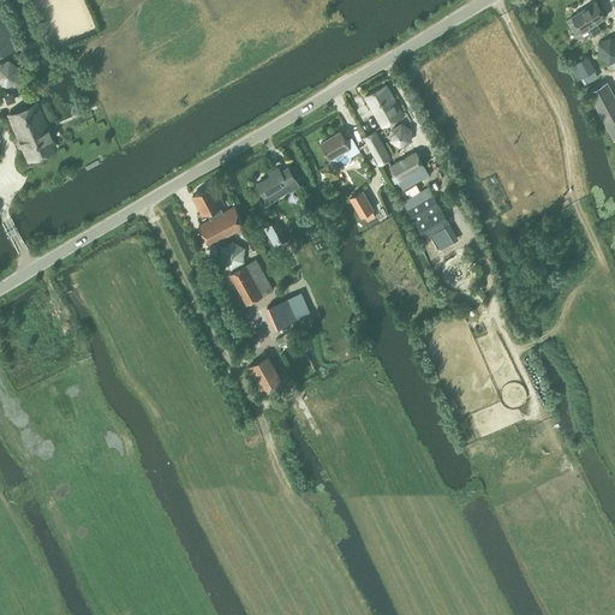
[(581,30),(583,31),(590,27),(595,35),(602,30),(597,22),(605,17),(596,1),(573,16),(568,19),(577,34),(581,30)]
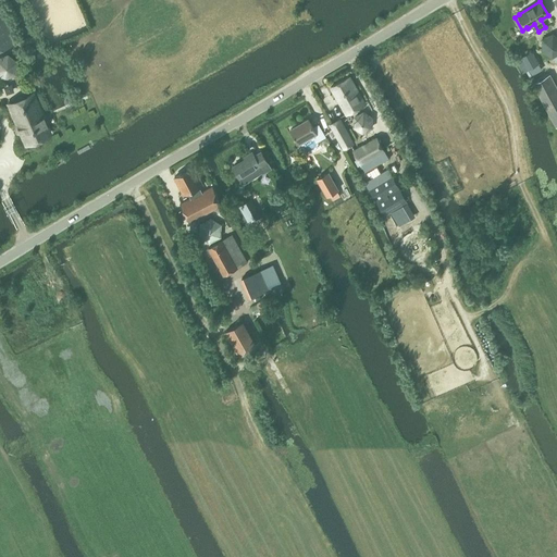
[(0,12),(0,47),(13,42),(0,12)]
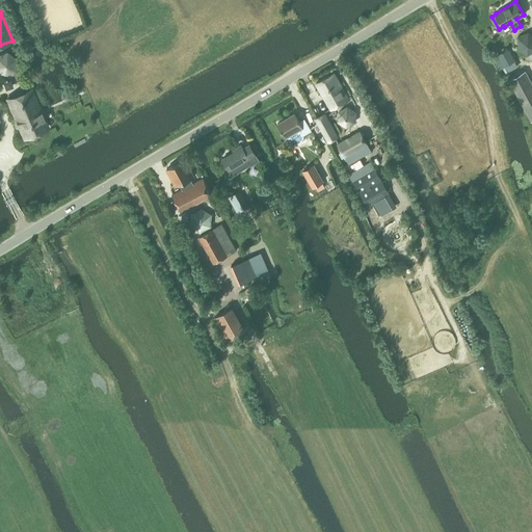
[(500,70),(515,60),(508,48),(493,57),(500,70)]
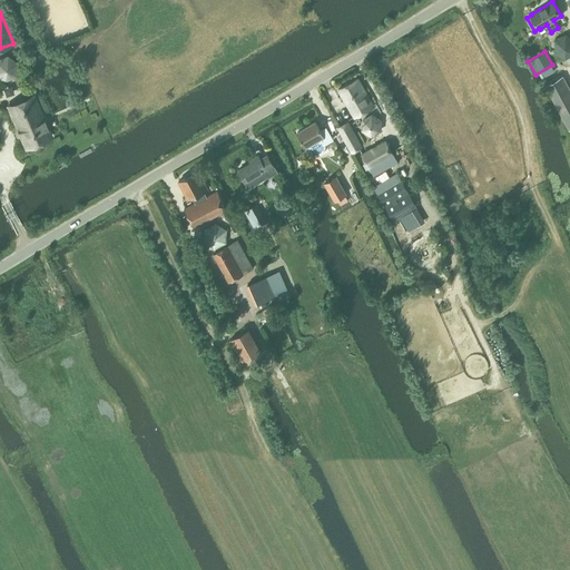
[(15,74),(17,62),(7,56),(0,58),(0,75),(5,78),(15,74)]
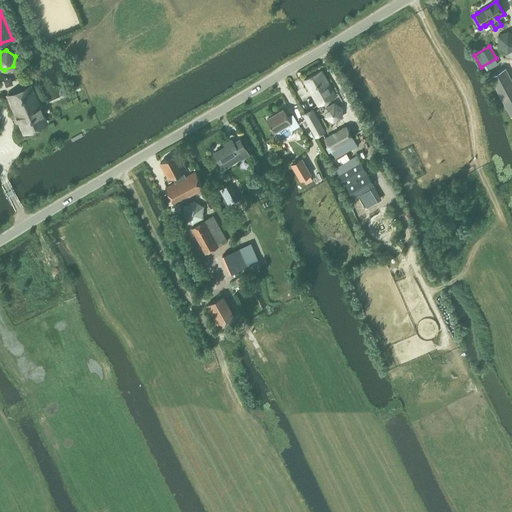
[(511,81),(505,69),(491,77),(500,92),(511,114),(511,81)]
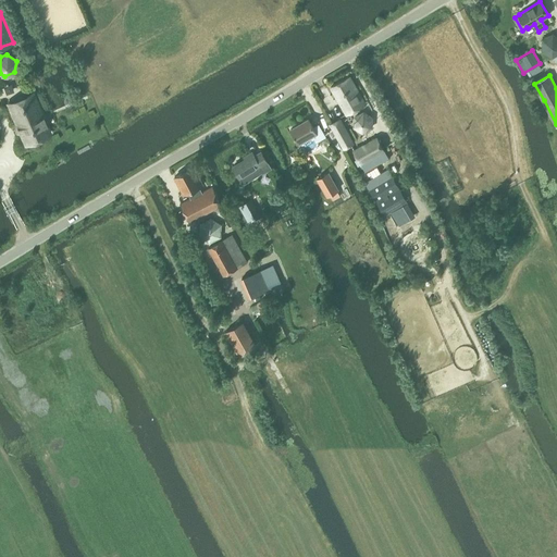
[(346,115),(366,104),(349,77),(331,88),(337,99),(346,115)]
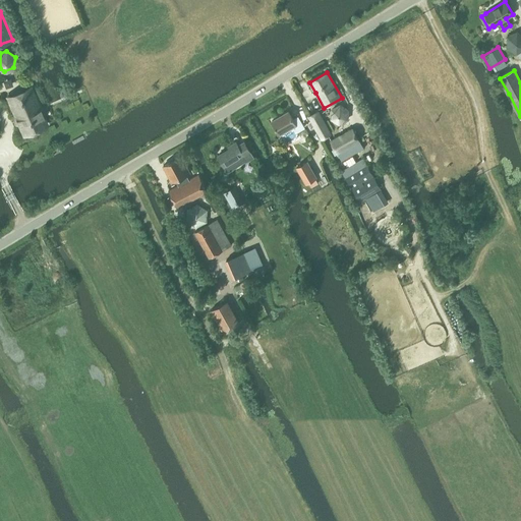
[(23,134),(46,125),(31,89),(8,98),(23,134)]
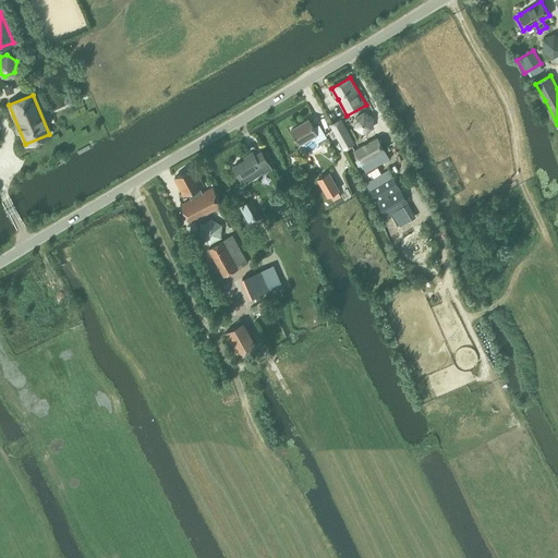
[(344,148),(354,144),(340,119),(331,124),(344,148)]
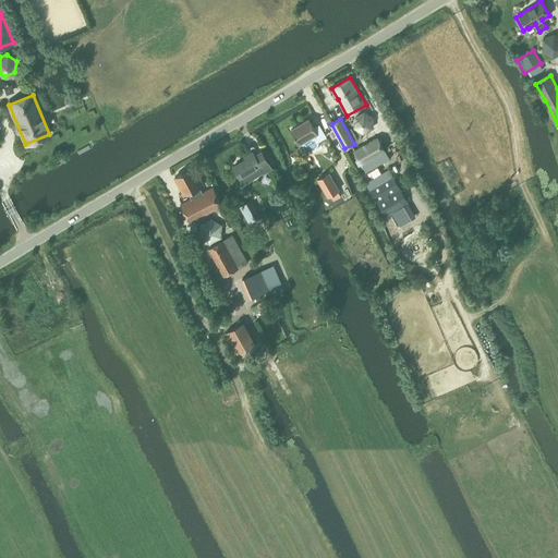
[(319,125),(315,129),(310,120),(292,130),(301,145),(315,136),(318,142),(326,136),(319,125)]
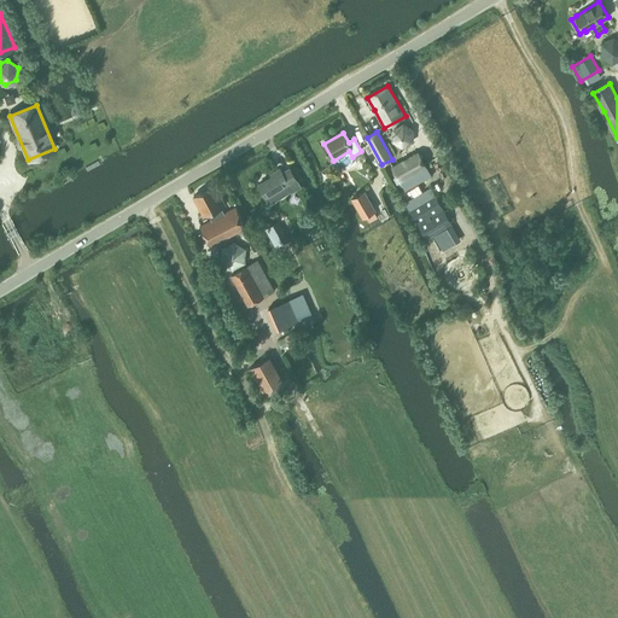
[(419,151),(413,153),(392,167),(406,188),(431,174),(419,151)]
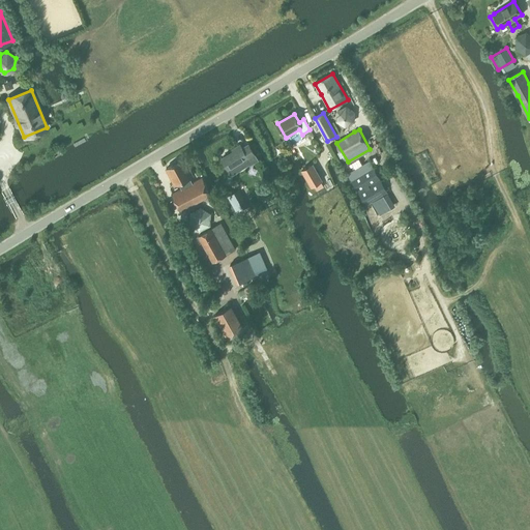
[(258,159),(248,145),(242,148),(240,145),(233,149),(234,151),(222,158),(232,175),(245,167),(251,164),(251,165),(258,159)]
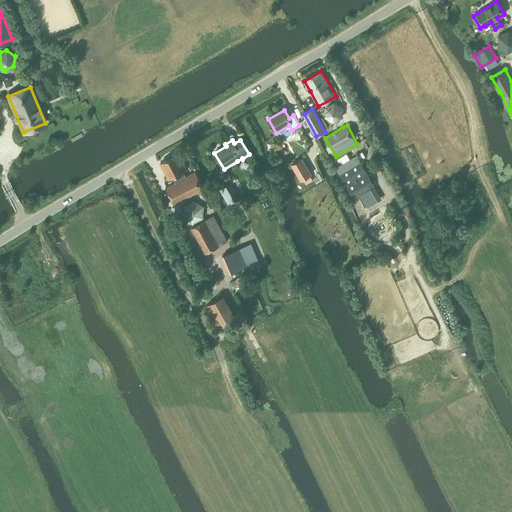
[(184,171),(187,170),(179,154),(161,163),(169,179),(173,177),(176,182),(166,187),(175,205),(205,189),(196,172),(186,177),(184,171)]
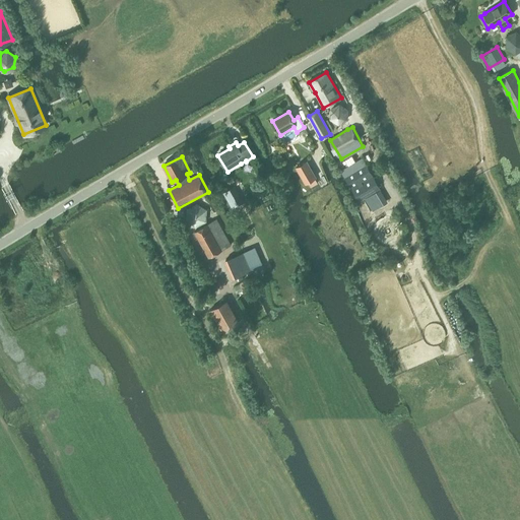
[(379,191),(381,189),(364,157),(341,170),(360,202),(366,198),(373,210),(386,203),(379,191)]
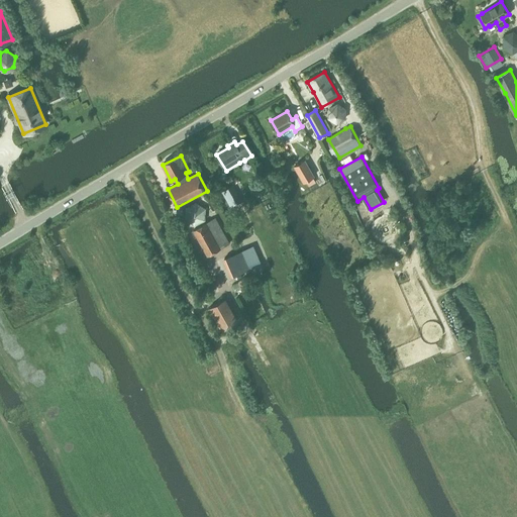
[(317,182),(313,176),(314,175),(305,160),(295,166),(304,181),(306,180),(310,186),(317,182)]
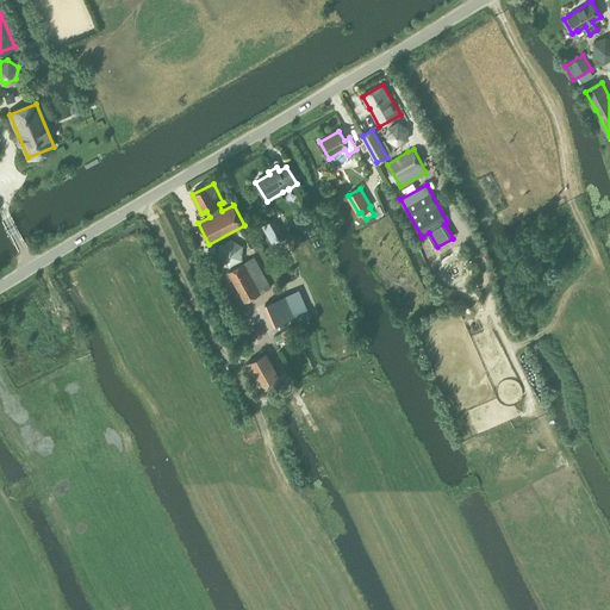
[(273,244),(285,237),(275,218),(262,225),(273,244)]
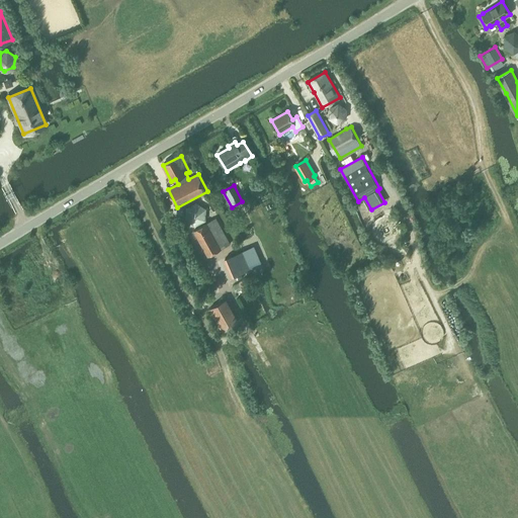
[(208,256),(231,244),(217,219),(194,231),(208,256)]
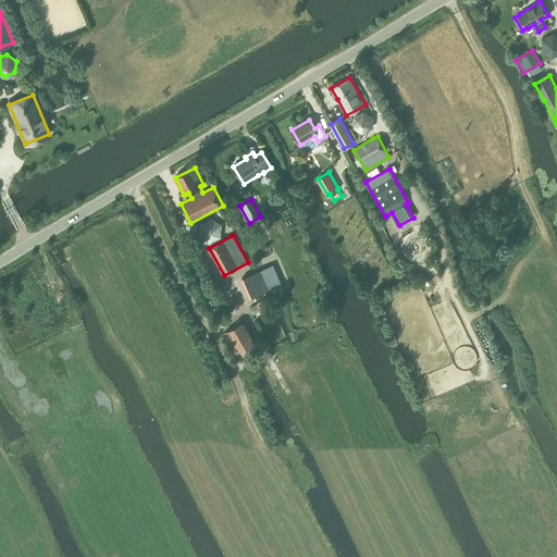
[(280,285),(271,265),(242,279),(250,298),(251,297),(276,287),(280,285)]
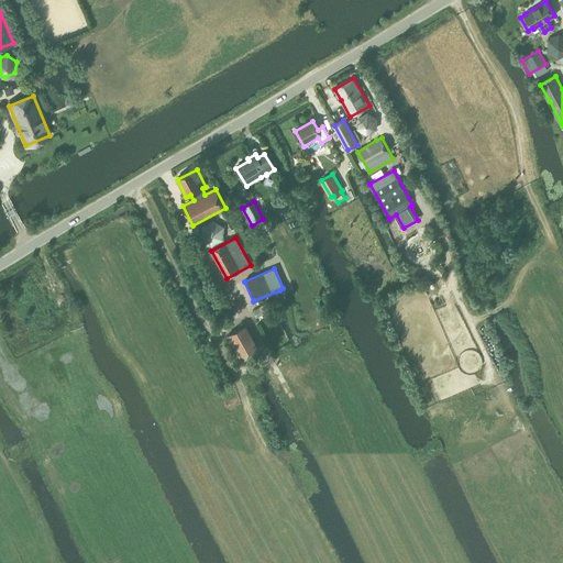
[(241,360),(258,350),(245,326),(228,335),(241,360)]
